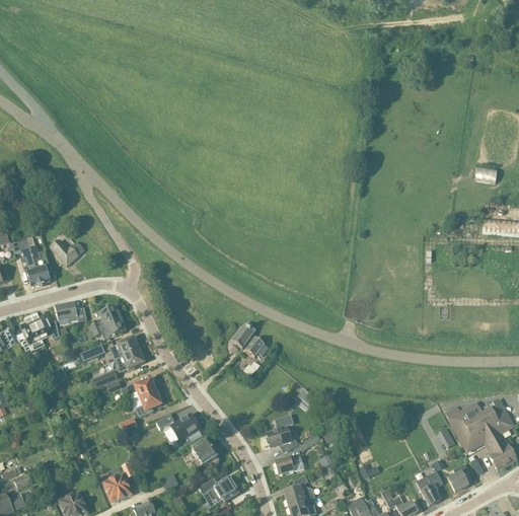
[(475,163),(472,178),(495,182),(498,167),(475,163)]
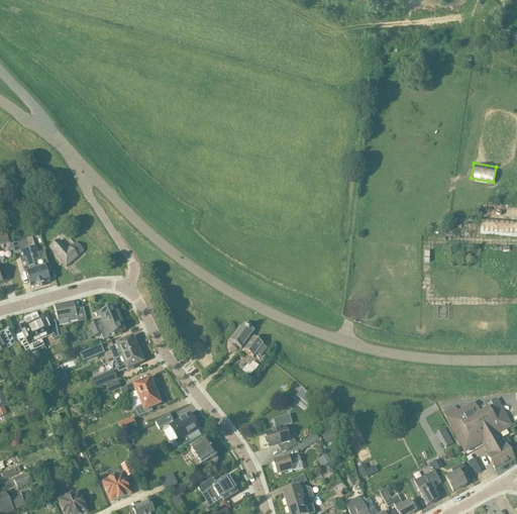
[(516,218),(482,216),(481,231),(516,233),(516,218)]
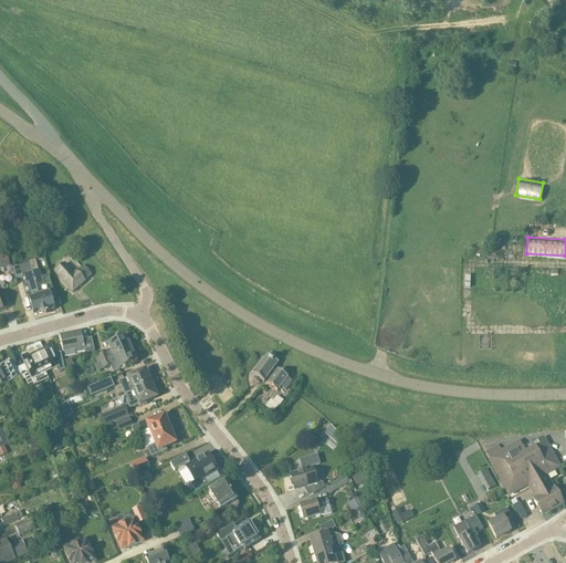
[(39,240),(18,248),(21,259),(42,250),(39,240)]
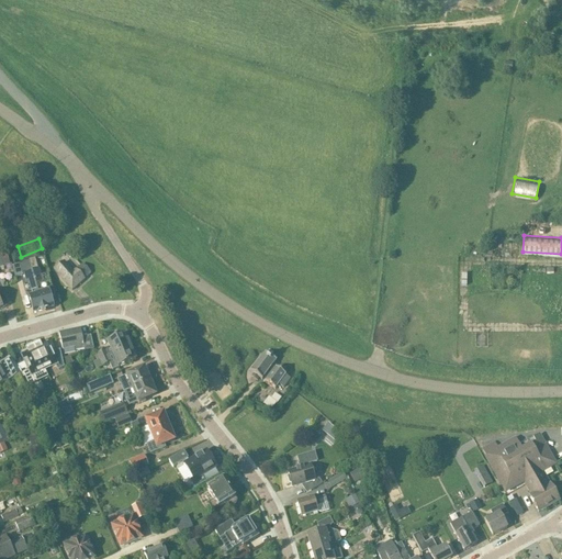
[(0,261),(2,261),(3,263),(10,261),(8,249),(0,250),(0,261)]
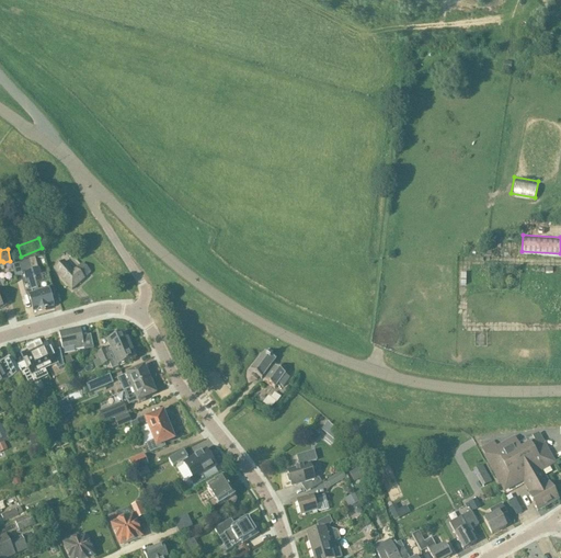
[(29,280),(32,292),(29,293),(34,309),(44,307),(39,289),(36,281),(37,281),(33,266),(30,257),(19,260),(20,260),(12,263),(15,274),(23,272),(22,270),(23,270),(26,280),(29,280)]
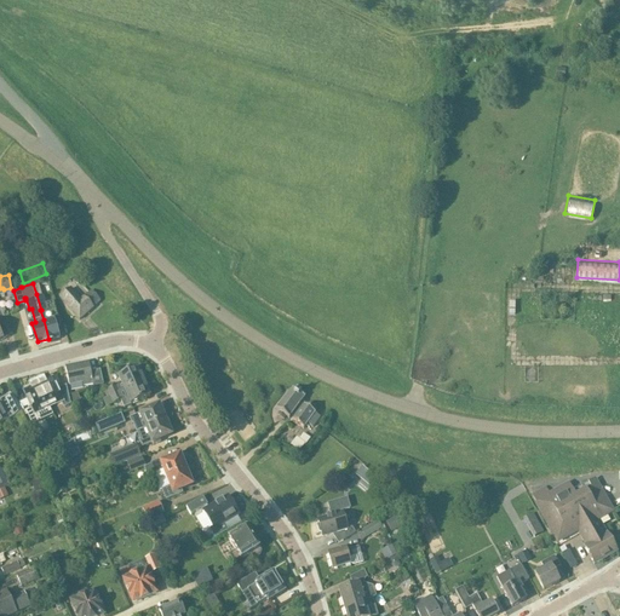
[(72,286),(61,295),(80,316),(93,304),(101,298),(92,288),(85,294),(84,293),(81,295),(72,286)]
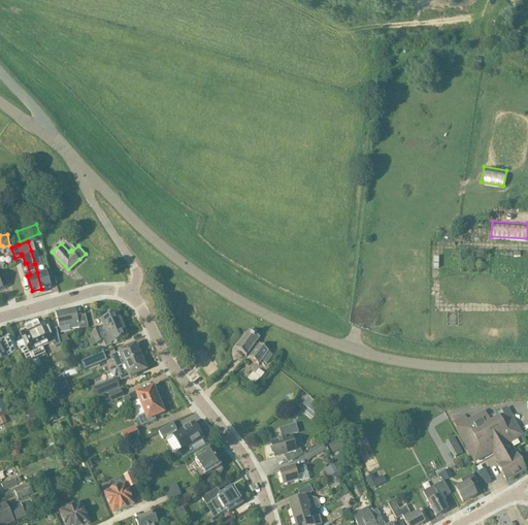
[(34,264),(37,272),(41,289),(51,286),(48,276),(52,275),(47,261),(35,264),(34,264)]
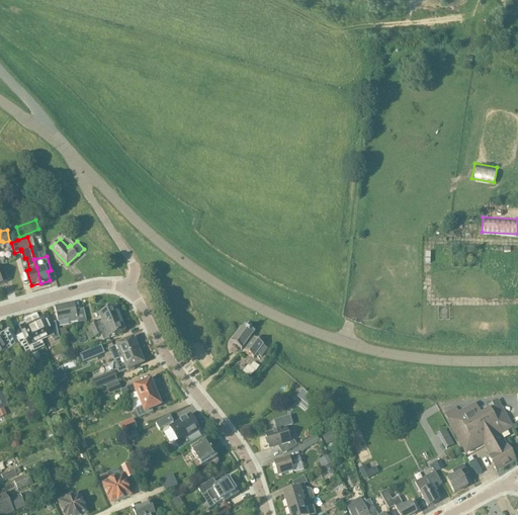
[(0,259),(0,282),(3,281),(3,280),(9,277),(0,259)]
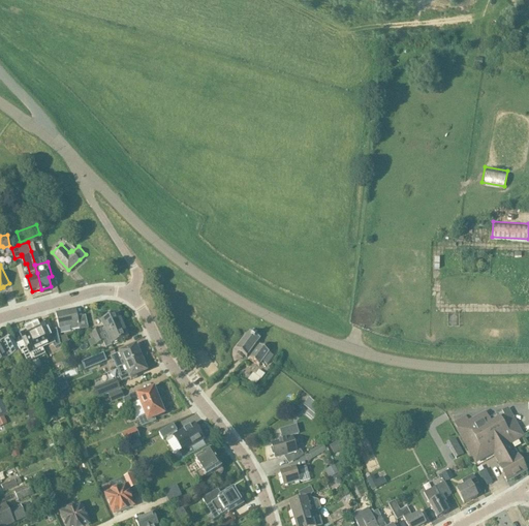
[(76,306),(56,311),(59,326),(70,323),(71,327),(80,326),(80,327),(81,327),(88,326),(86,313),(78,315),(76,306)]
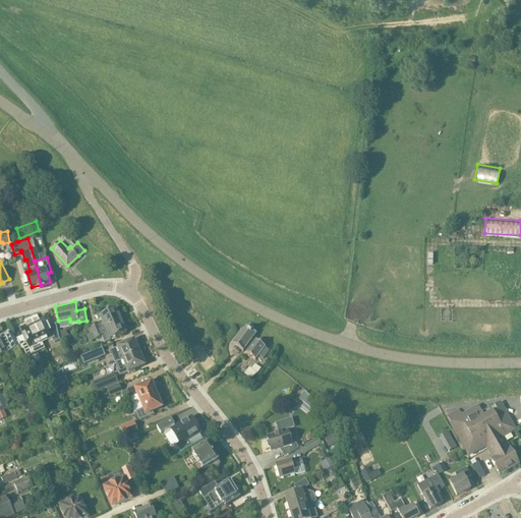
[(99,321),(90,325),(93,331),(105,326),(121,319),(116,306),(100,313),(102,320),(99,321)]
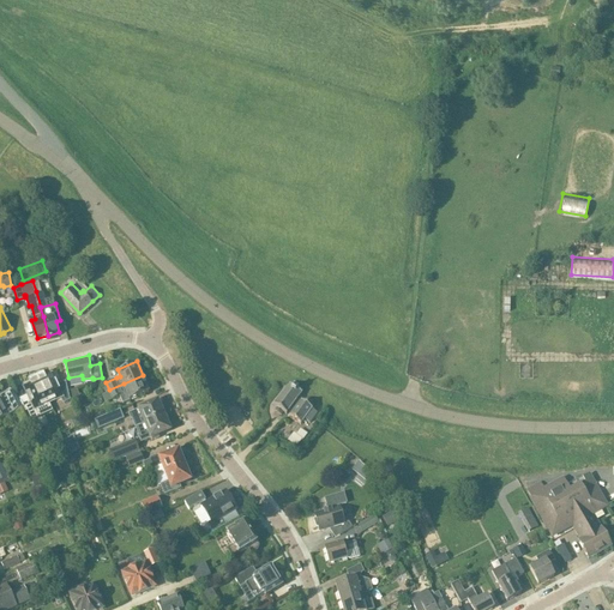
[(43,372),(37,375),(49,400),(62,394),(64,398),(71,396),(66,379),(58,384),(52,373),(46,375),(43,372)]
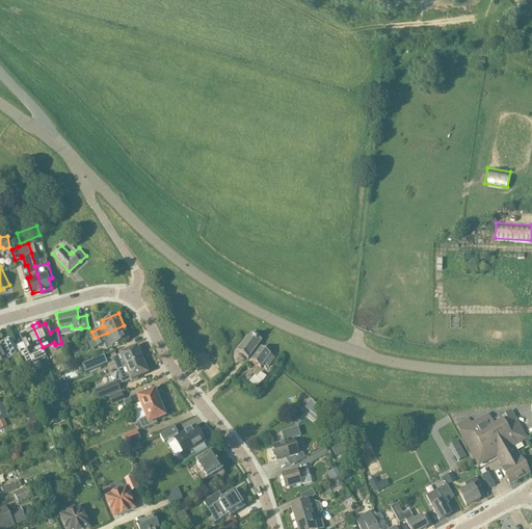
[(27,331),(22,334),(24,339),(29,350),(24,352),(28,361),(46,353),(43,347),(32,325),(26,328),(27,331)]
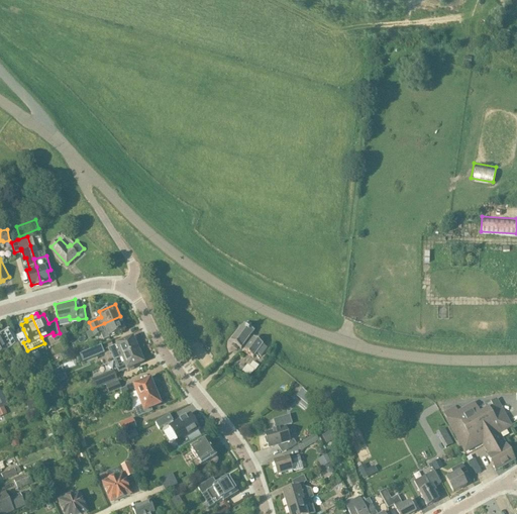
[(104,323),(92,328),(94,334),(101,331),(104,337),(109,335),(125,328),(120,316),(104,323)]
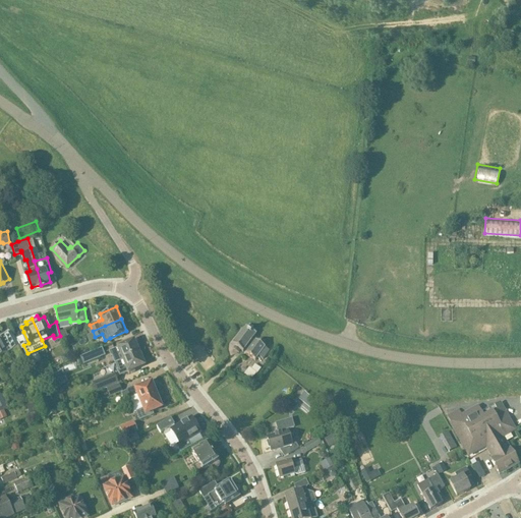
[(241,347),(243,349),(256,331),(246,324),(233,342),(236,344),(234,346),(239,350),(241,347)]
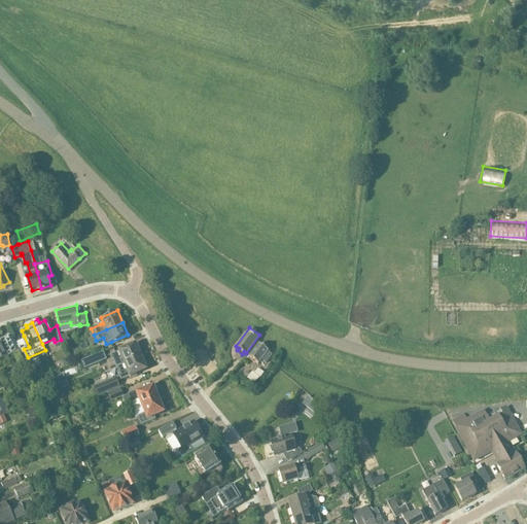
[(0,337),(0,357),(20,347),(12,334),(9,336),(8,334),(0,337)]
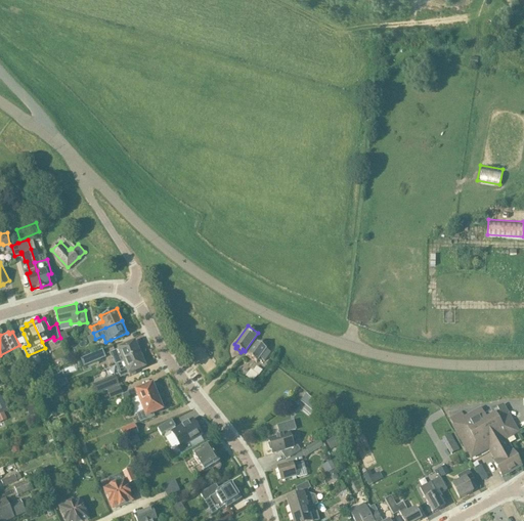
[(119,347),(110,351),(115,363),(116,363),(123,360),(140,353),(139,352),(140,349),(139,347),(137,346),(135,340),(125,345),(124,343),(118,346),(119,347)]
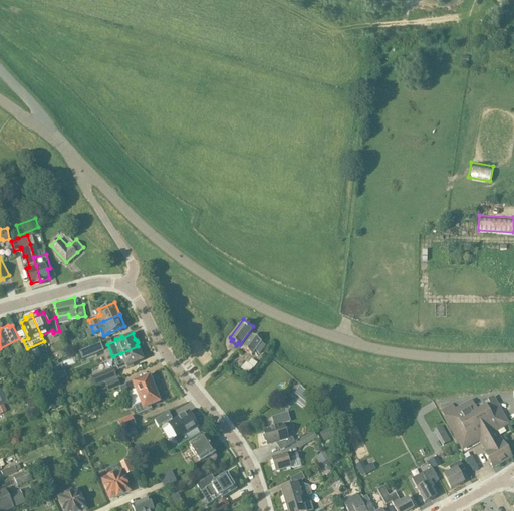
[(253,334),(243,346),(252,353),(254,350),(257,353),(258,351),(259,352),(266,343),(253,334)]
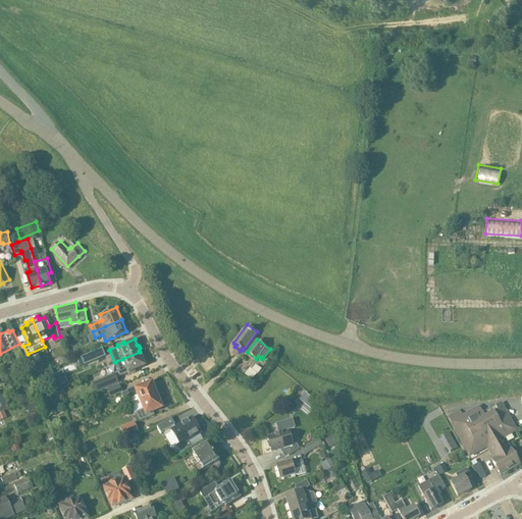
[(97,349),(81,356),(84,362),(90,360),(100,356),(97,349)]
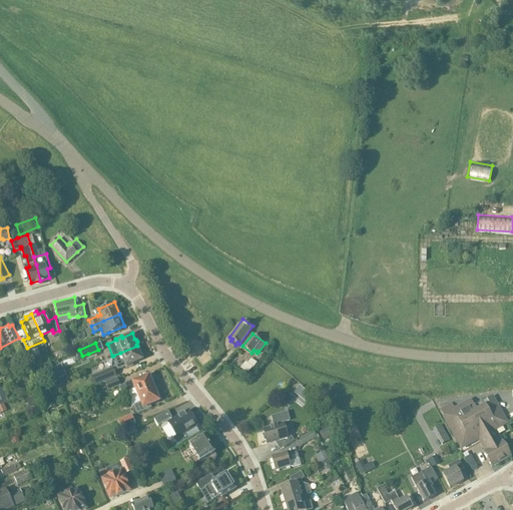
[(120,353),(113,356),(116,361),(115,362),(118,368),(125,365),(142,358),(137,345),(137,346),(120,353)]
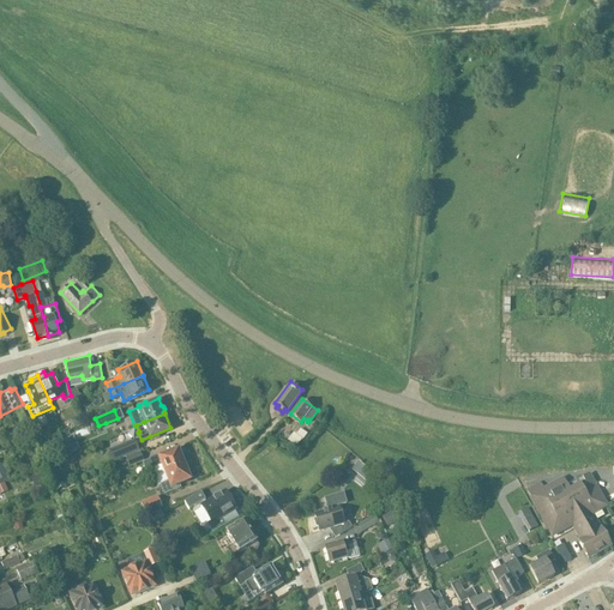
[(78,414),(71,417),(73,424),(80,421),(78,414)]
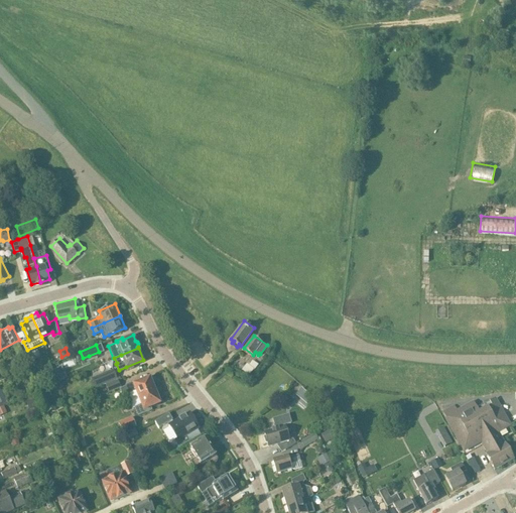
[(253,367),(254,367),(257,362),(252,358),(249,363),(253,367)]
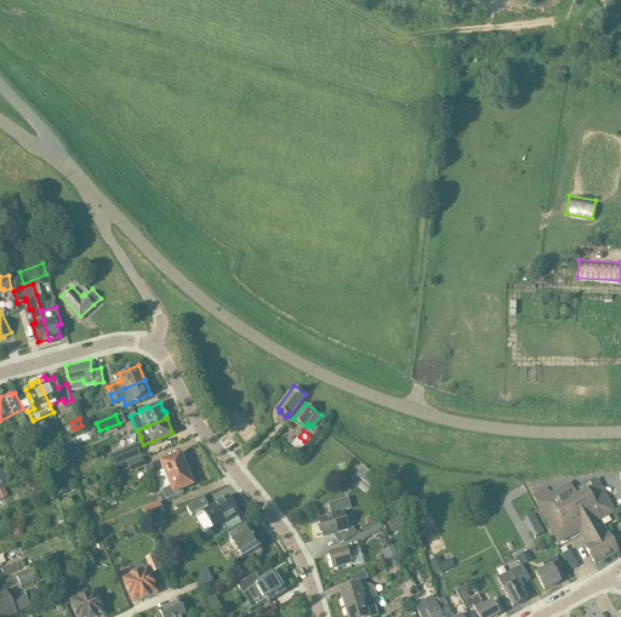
[(129,458),(129,460),(142,453),(137,440),(110,452),(115,463),(129,458)]
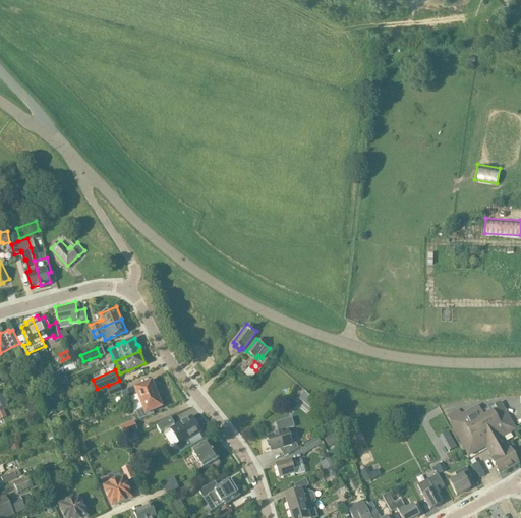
[(65,375),(58,378),(60,383),(67,380),(65,375)]
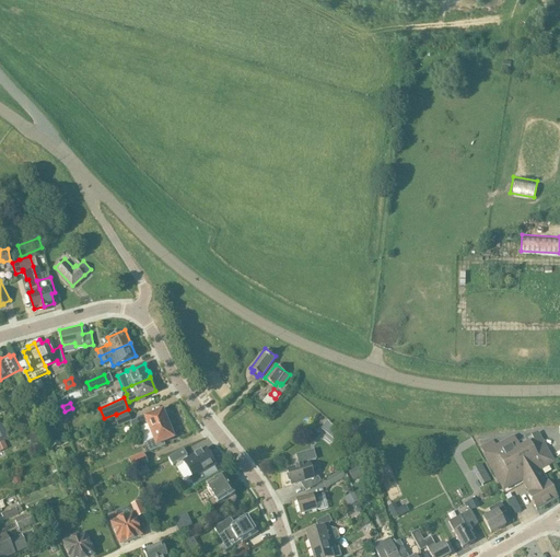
[(138,426),(141,433),(150,429),(168,422),(163,408),(152,413),(151,409),(136,416),(140,425),(138,426)]
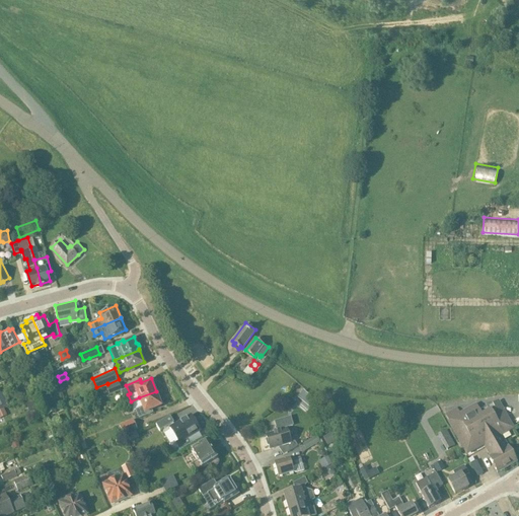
[(119,379),(107,384),(110,391),(123,386),(119,379)]
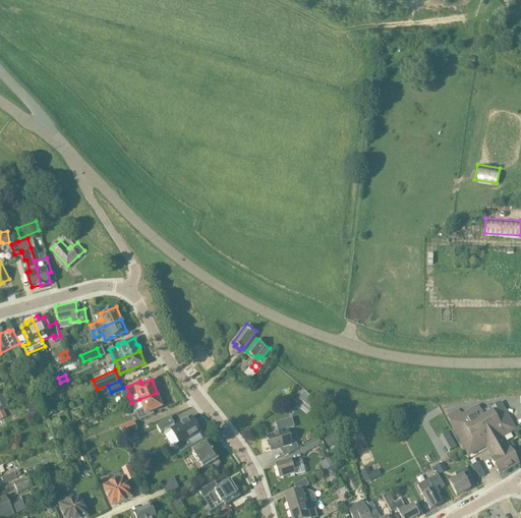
[(311,395),(305,390),(299,397),(305,402),(311,395)]
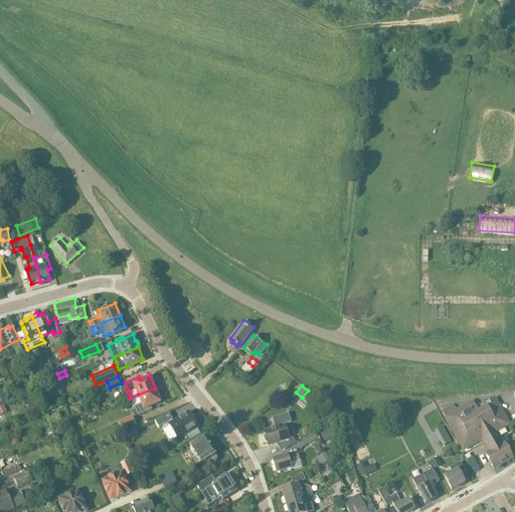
[(47,386),(39,389),(47,408),(55,404),(47,386)]
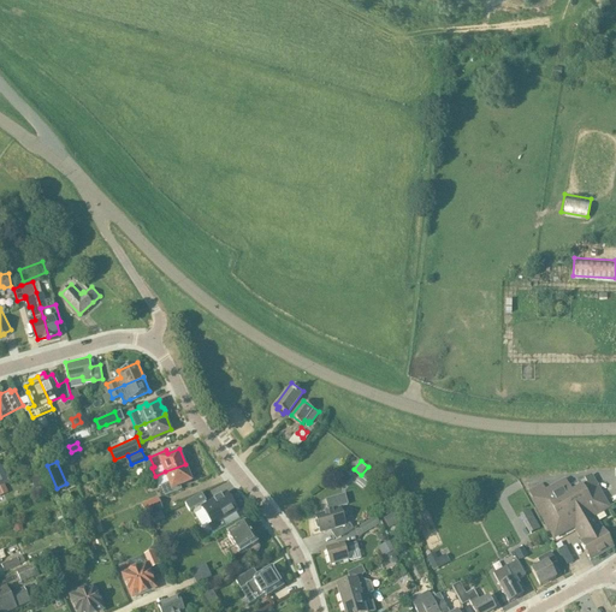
[(165,471),(155,476),(158,485),(161,483),(165,494),(182,487),(181,483),(191,479),(185,464),(165,471)]
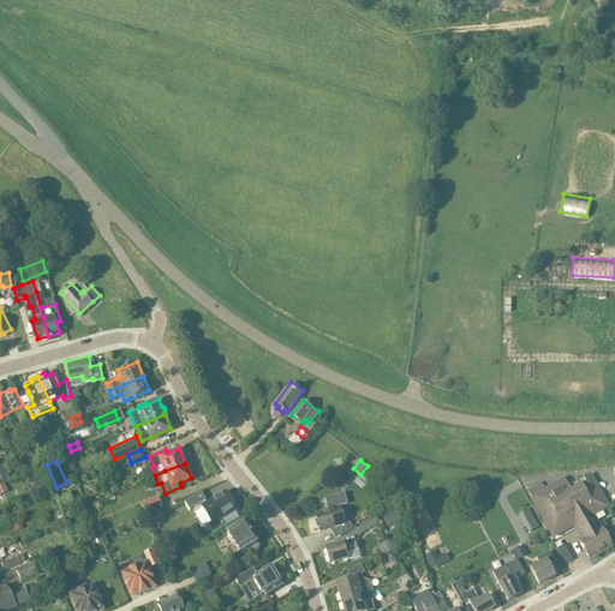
[(39,471),(31,474),(35,483),(42,480),(39,471)]
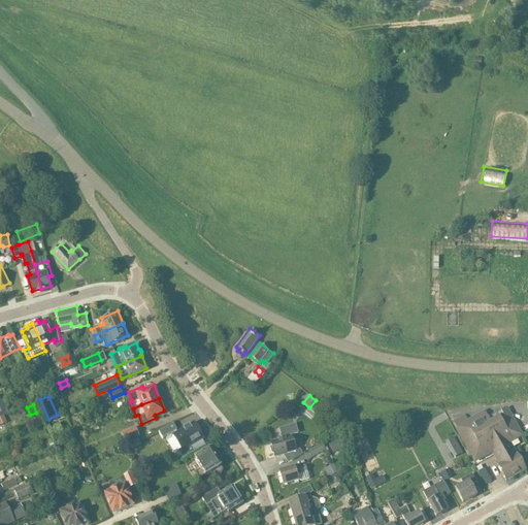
[(498,463),(506,478),(525,467),(517,453),(509,439),(521,432),(505,405),(488,416),(484,409),(468,419),(464,413),(453,420),(475,459),(492,450),(499,462),(498,463)]
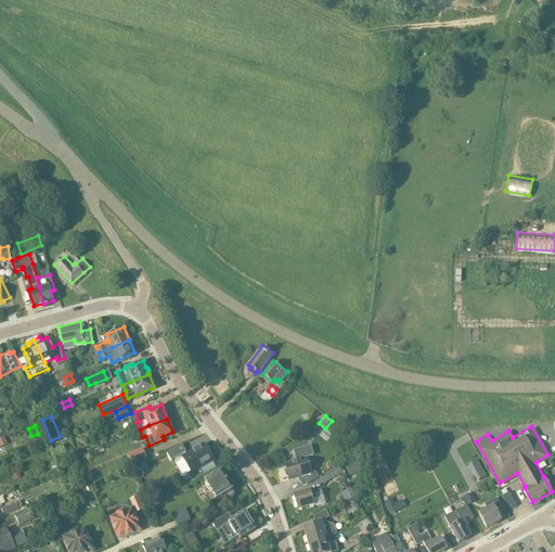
[(182,456),(191,470),(188,471),(193,479),(205,472),(202,466),(215,459),(204,441),(182,456)]
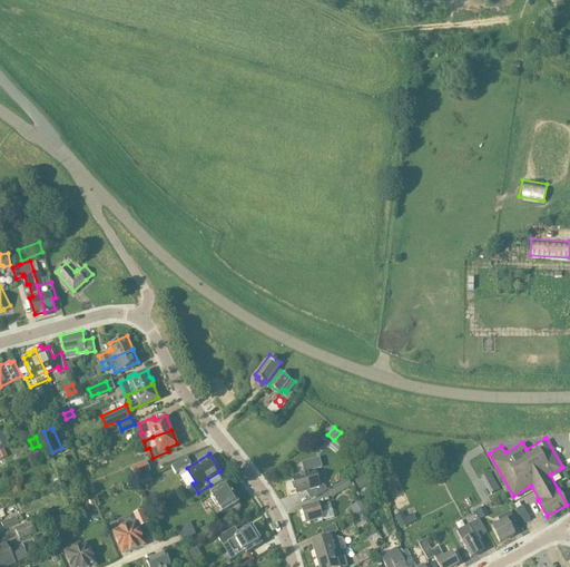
[(187,455),(172,463),(176,471),(190,461),(187,455)]
